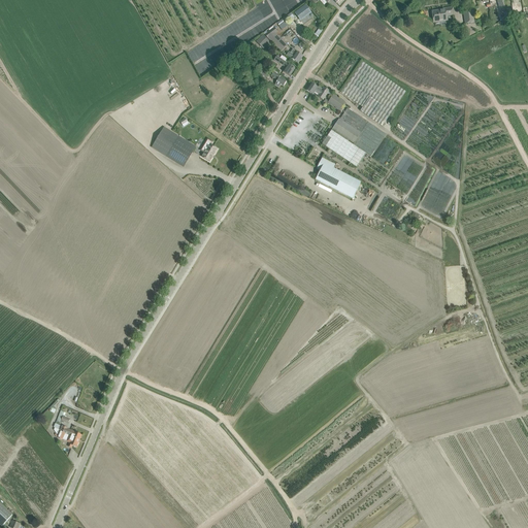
[(497,2),(500,10),(501,12),(505,11),(502,0),(497,2)]
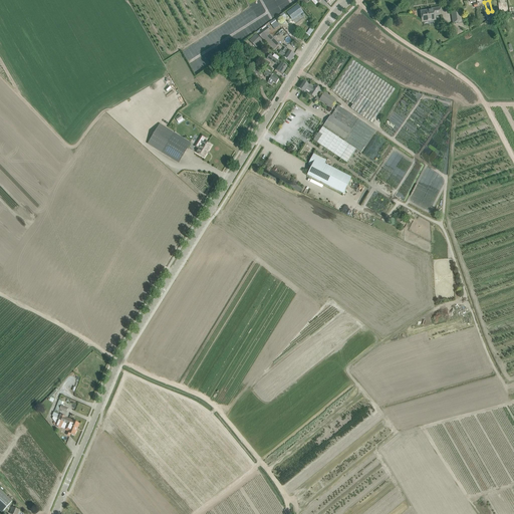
[(298,5),(288,13),(292,19),(303,11),(298,5)]
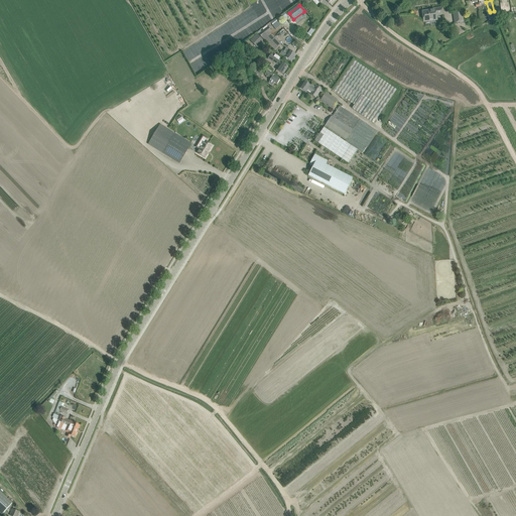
[(512,13),(511,6),(500,7),(501,13),(502,14),(506,14),(512,13)]
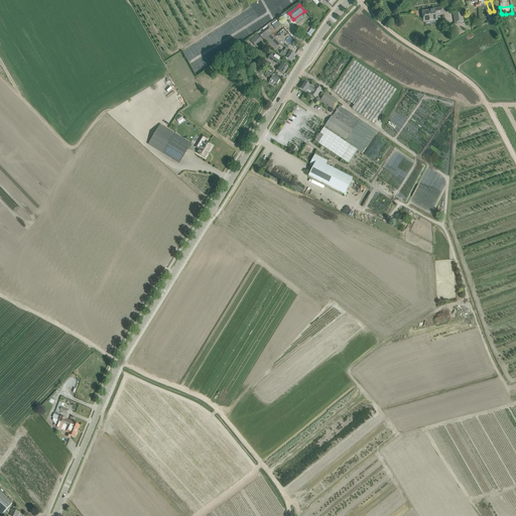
[(422,11),(423,16),(423,22),(437,20),(436,15),(443,14),(442,8),(432,9),(432,10),(429,11),(429,10),(422,11)]
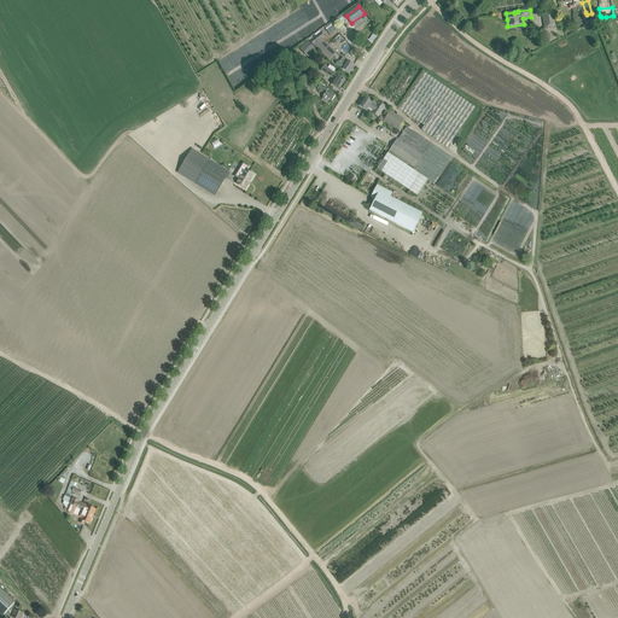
[(542,15),(544,28),(555,27),(553,13),(542,15)]
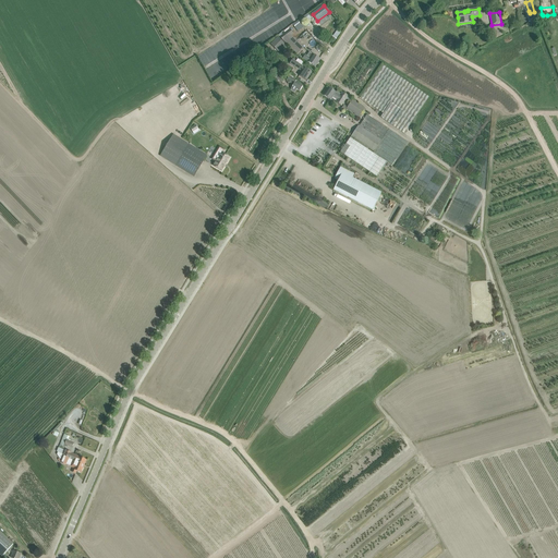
[(294,23),(293,24),(295,27),(300,24),(304,21),(302,17),(298,21),(294,23)]
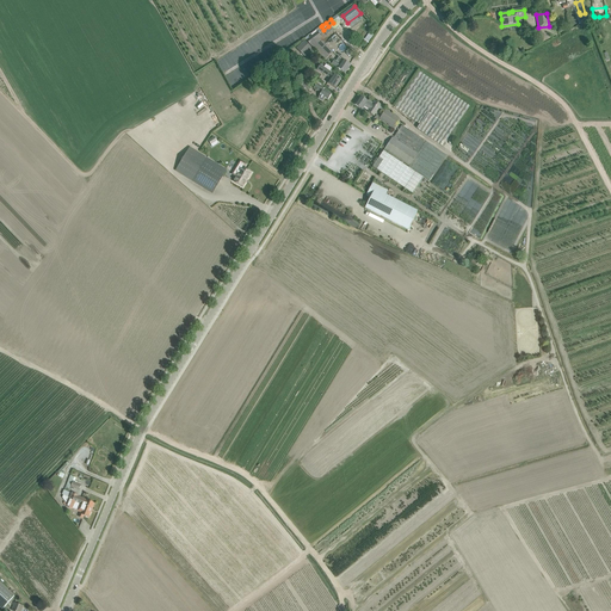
[(321,56),(326,60),(333,53),(319,38),(321,37),(318,31),(306,41),(321,56)]
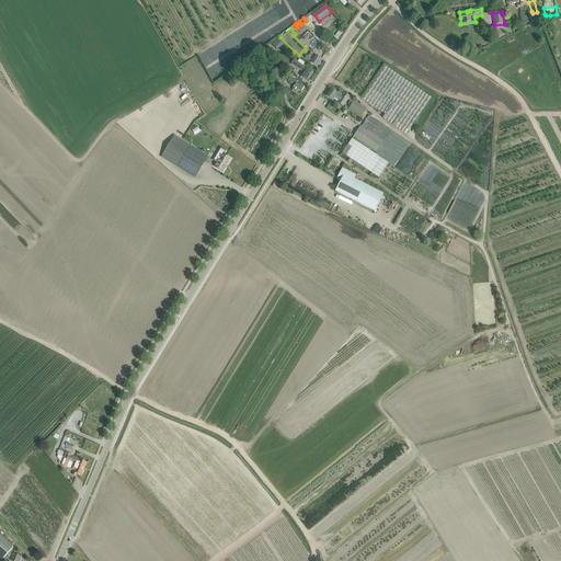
[(272,44),(279,53),(287,45),(279,37),(272,44)]
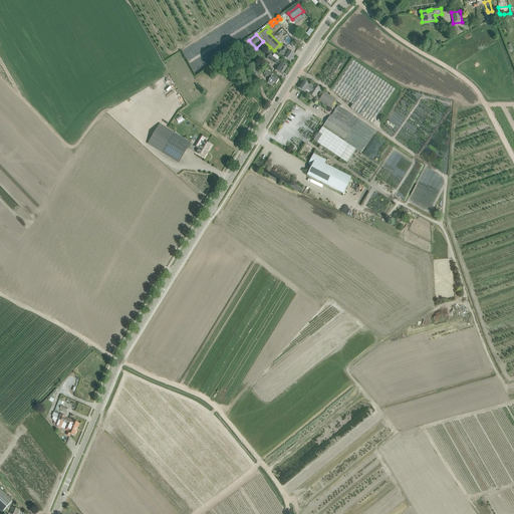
[(237,51),(241,57),(249,52),(245,46),(237,51)]
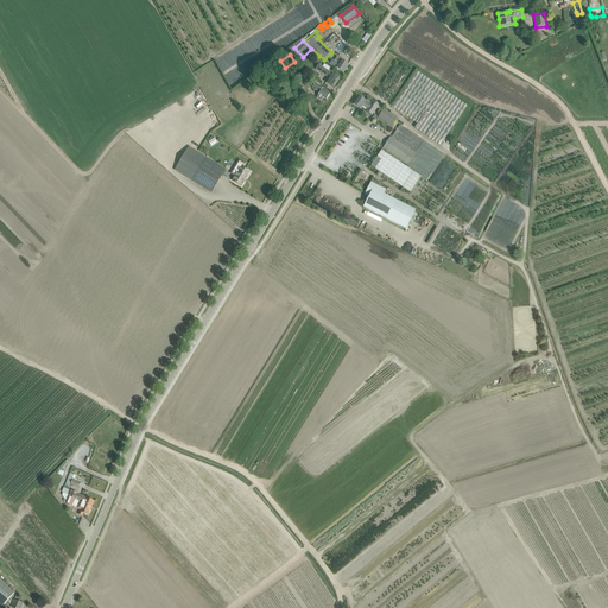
[(330,64),(343,73),(349,64),(337,57),(335,61),(333,59),(330,64)]
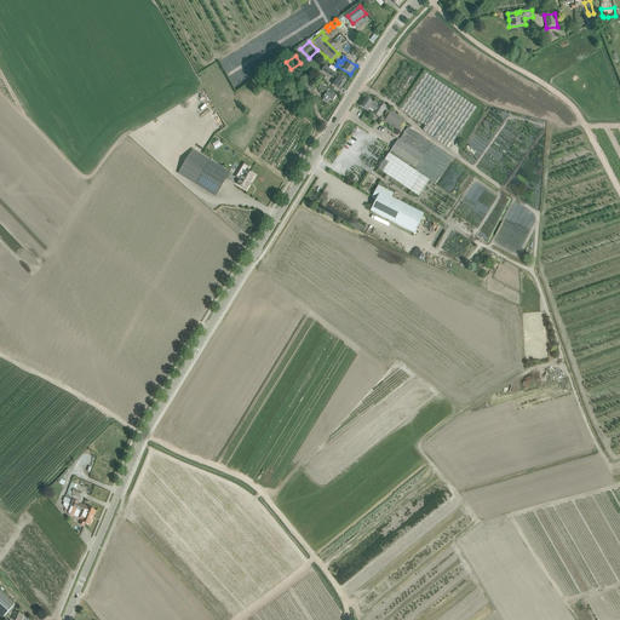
[(329,69),(326,74),(336,80),(333,85),(336,86),(340,90),(346,80),(342,78),(334,73),(337,69),(331,65),(329,69)]
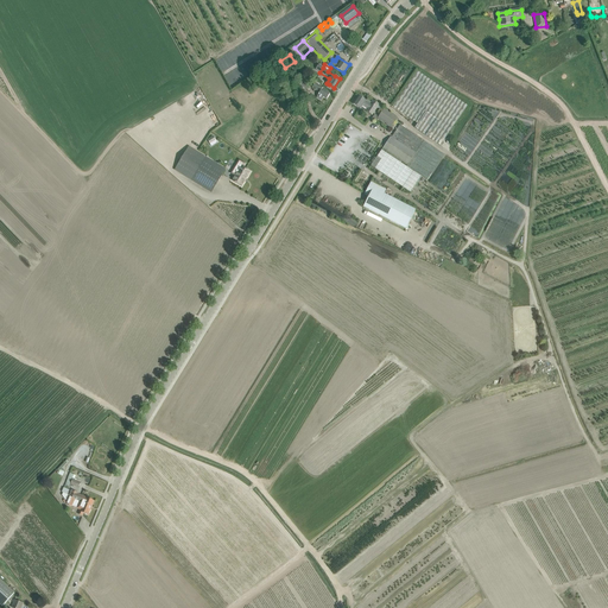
[(392,107),(418,124),(415,128),(439,145),(467,106),(417,71),(392,107)]
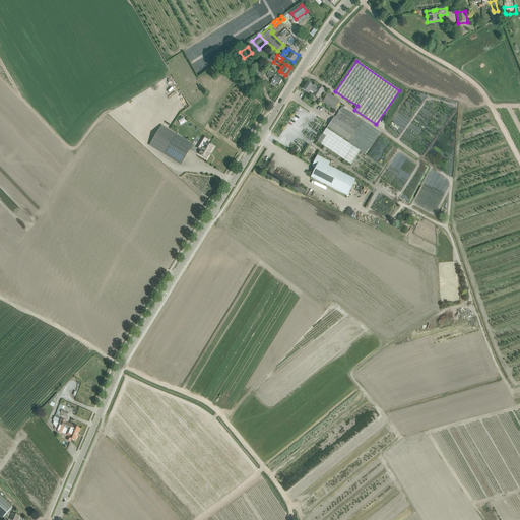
[(253,75),(260,80),(262,78),(261,77),(263,74),(258,70),(253,75)]
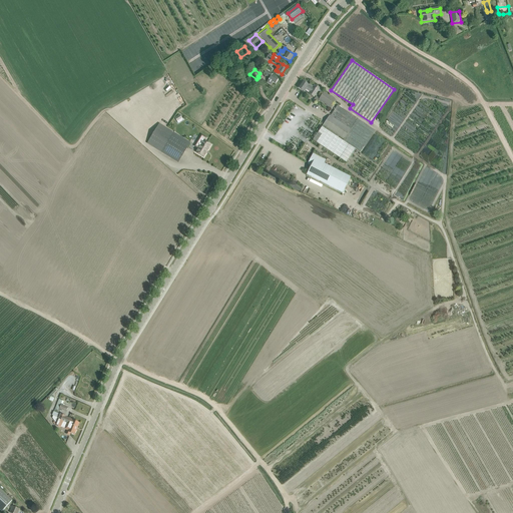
[(263,73),(270,78),(269,80),(267,83),(271,85),(273,82),(276,84),(279,79),(272,75),(273,74),(269,72),(270,71),(267,69),(265,72),(264,72),(263,73)]
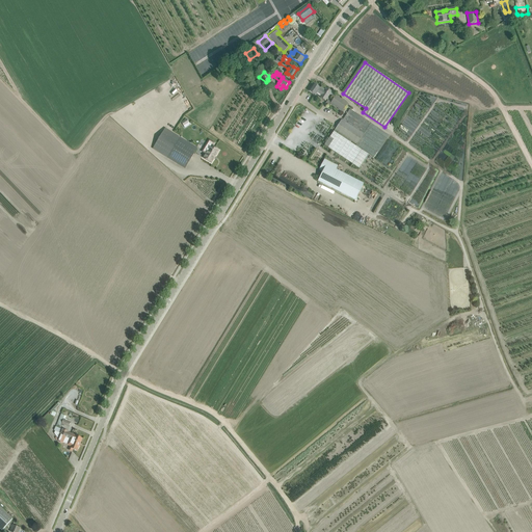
[(317,92),(321,96),(324,91),(325,89),(321,87),(320,88),(314,84),(309,91),(315,96),(317,92)]
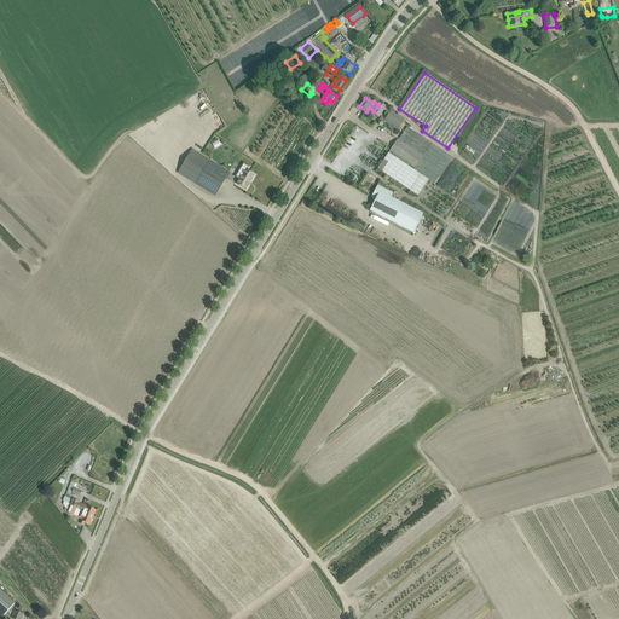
[(377,106),(374,111),(372,113),(379,117),(386,106),(380,102),(379,104),(377,106)]
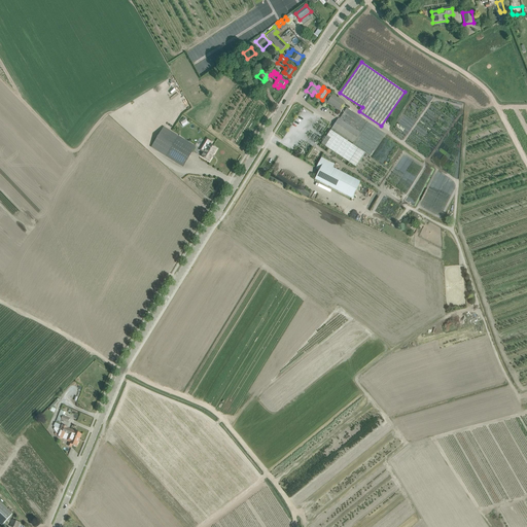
[(327,102),(338,110),(344,103),(334,95),(327,102)]
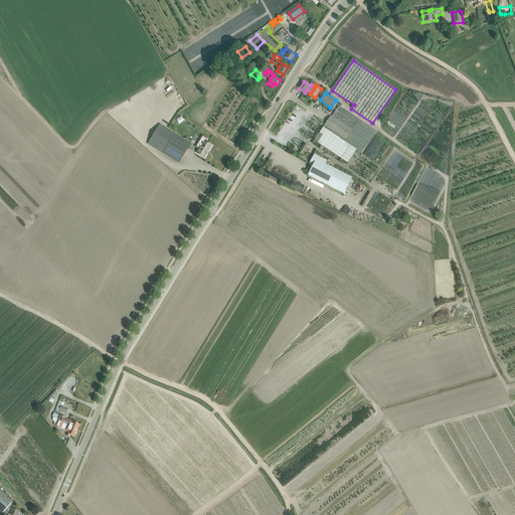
[(324,127),(362,153),(376,132),(339,106),(324,127)]
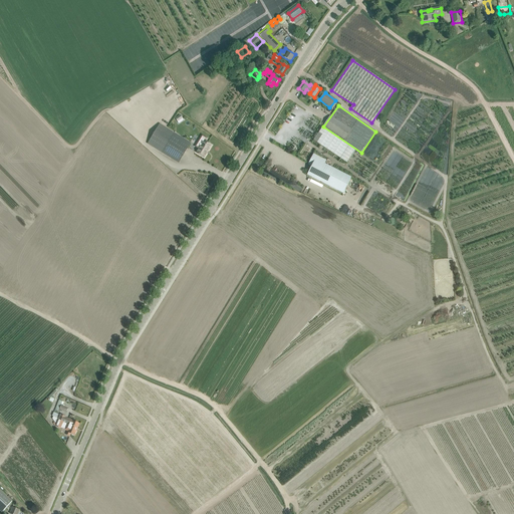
[(148,144),(162,153),(179,163),(191,143),(160,123),(148,144)]
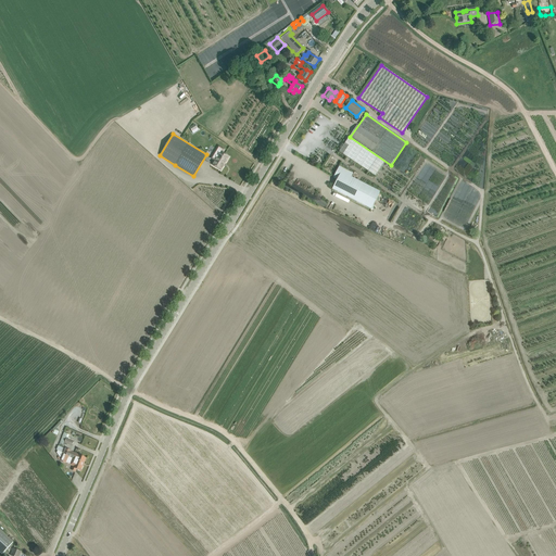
[(339,152),(368,172),(378,158),(349,138),(339,152)]
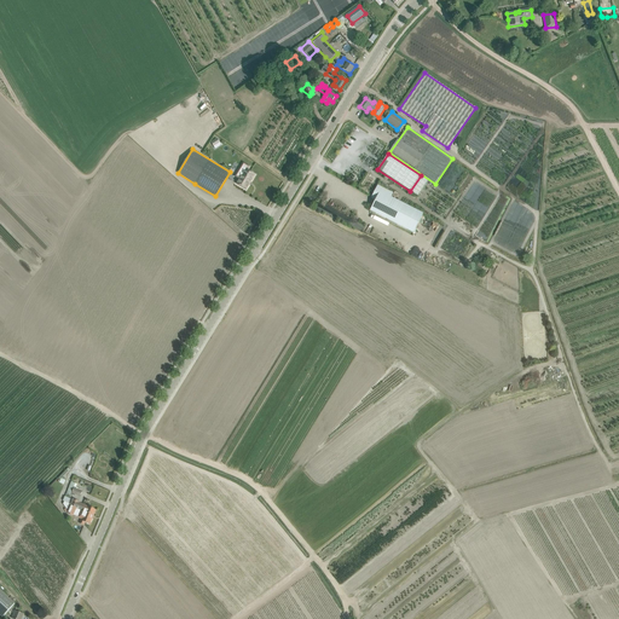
[(239,179),(236,184),(246,190),(255,175),(246,169),(248,166),(243,162),(235,177),(239,179)]
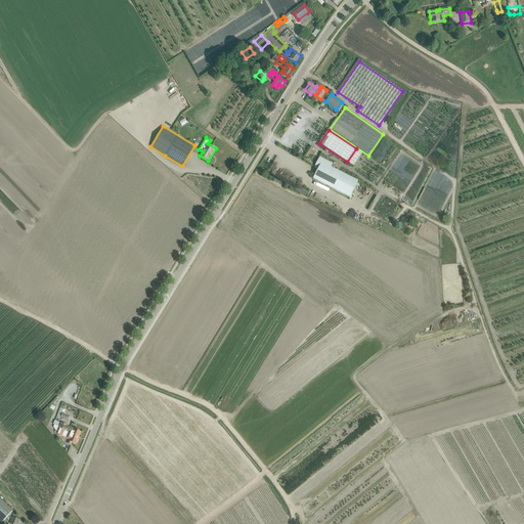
[(313,178),(350,198),(358,181),(331,167),(333,163),(319,157),(314,168),(317,170),(313,178)]
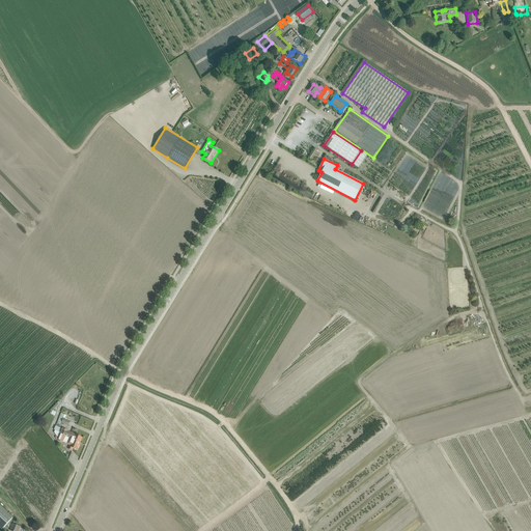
[(325,187),(324,189),(338,196),(339,193),(325,187)]
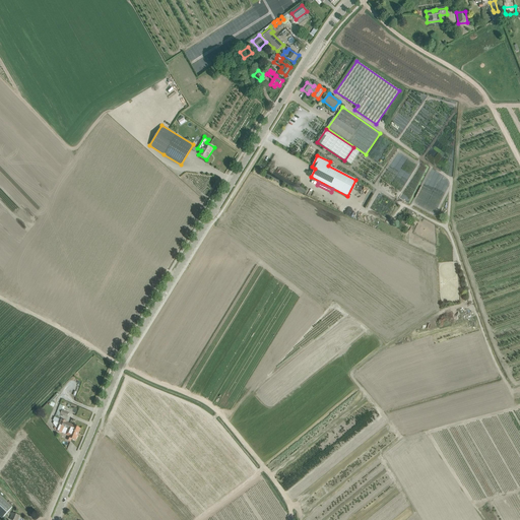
[(409,210),(404,218),(408,220),(409,221),(414,213),(412,212),(409,210)]
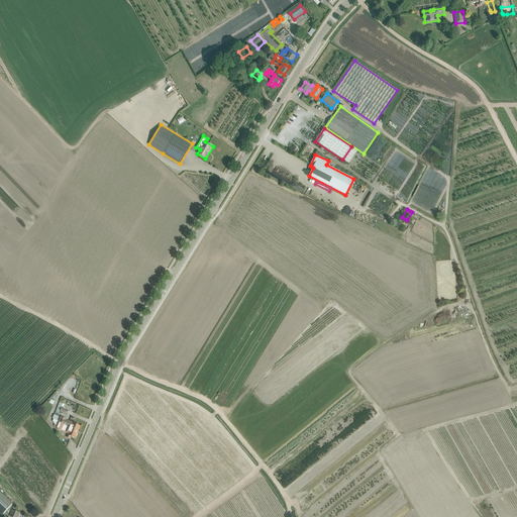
[(67,414),(68,411),(63,408),(65,405),(60,403),(56,412),(59,413),(60,412),(67,414)]
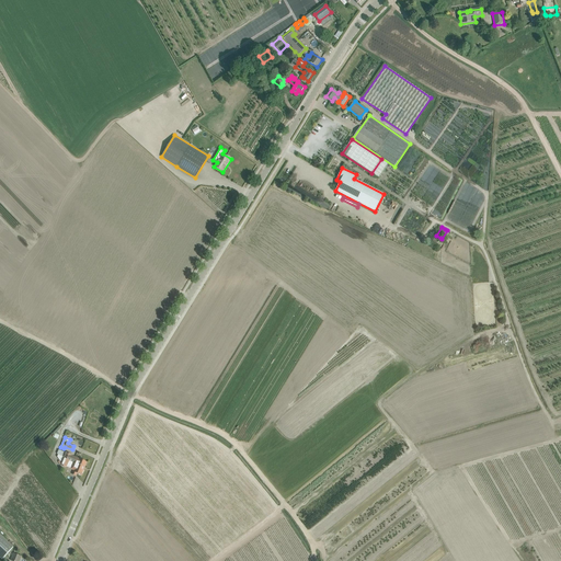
[(66,453),(64,458),(69,460),(72,462),(84,467),(87,462),(79,459),(71,456),(71,455),(66,453)]
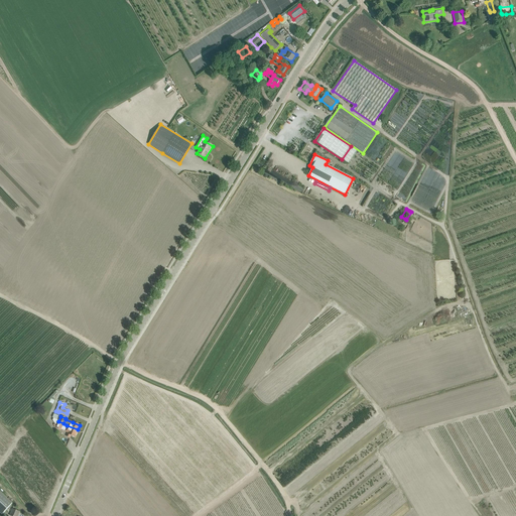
[(78,429),(67,425),(63,423),(58,421),(56,420),(57,420),(53,418),(52,420),(55,423),(53,425),(55,427),(61,430),(62,427),(67,429),(67,431),(68,432),(66,436),(70,437),(71,435),(75,436),(78,429)]
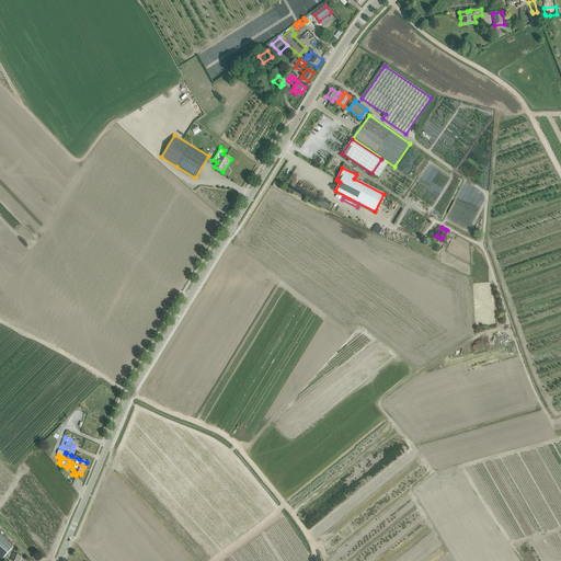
[(0,557),(2,560),(13,547),(0,535),(0,557)]
